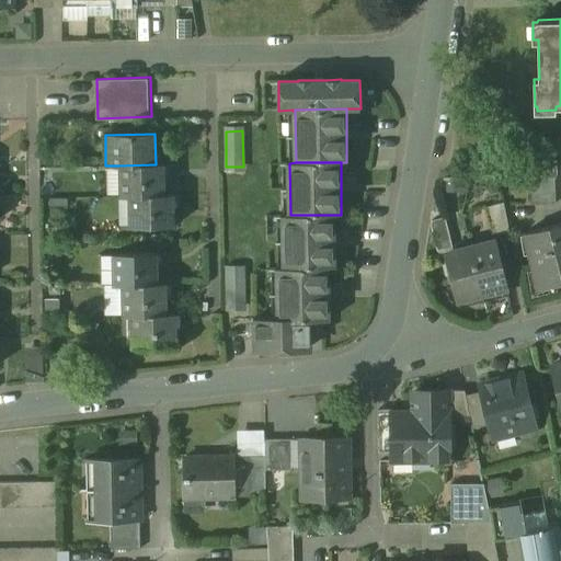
[(156,164),(118,165),(118,196),(128,196),(163,195),(163,164),(156,164)]
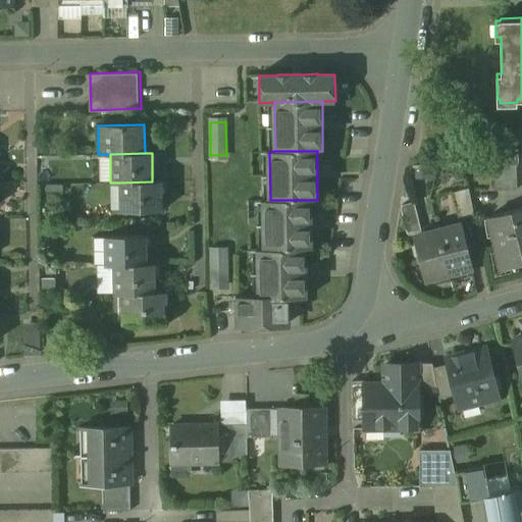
[(517,191),(517,154),(492,154),(493,191),(517,191)]
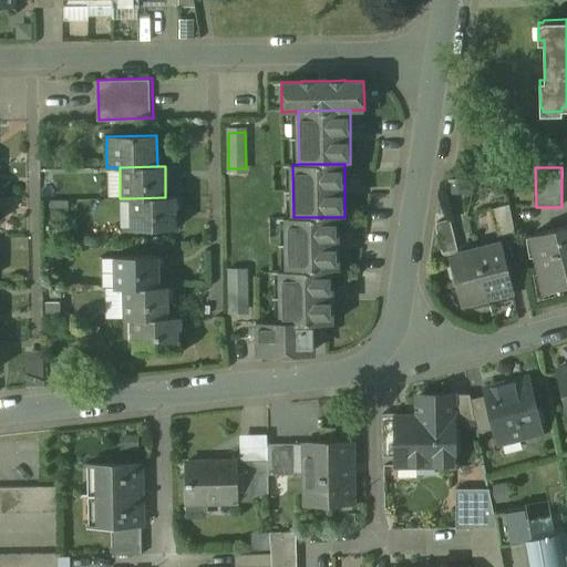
[(175,229),(175,197),(165,197),(130,198),(130,229),(175,229)]
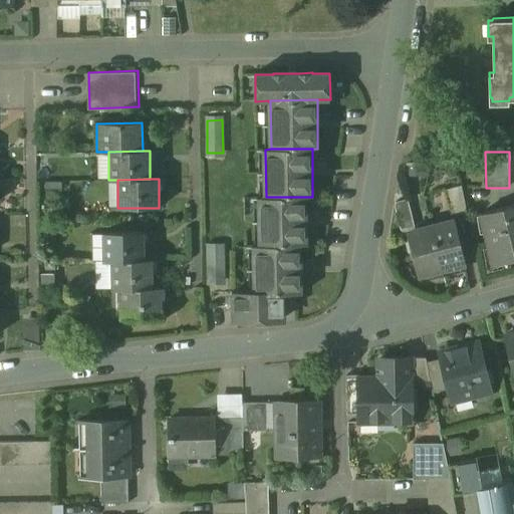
[(461,186),(445,190),(452,216),(467,213),(461,186)]
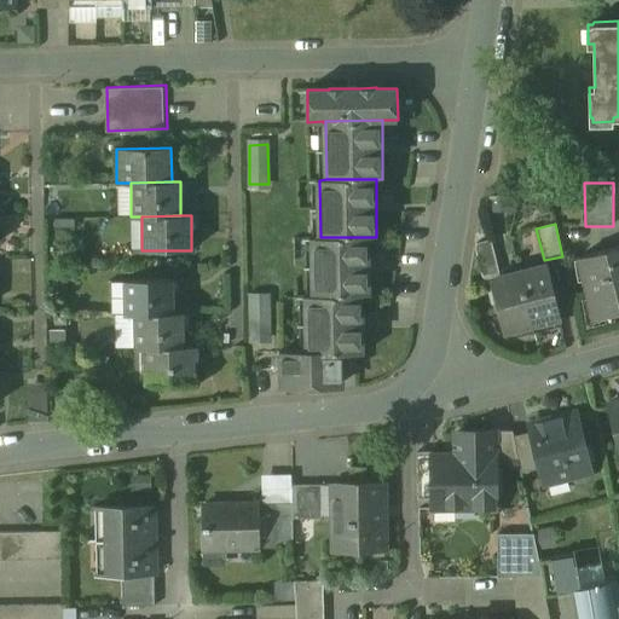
[(370,295),(369,237),(320,237),(313,238),(313,296),(363,295),(370,295)]
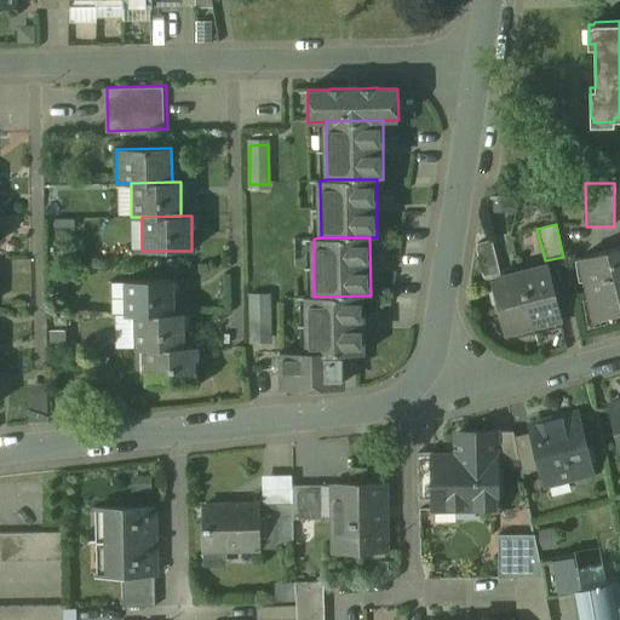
[(491,240),(477,244),(476,250),(483,277),(499,273),(491,240)]
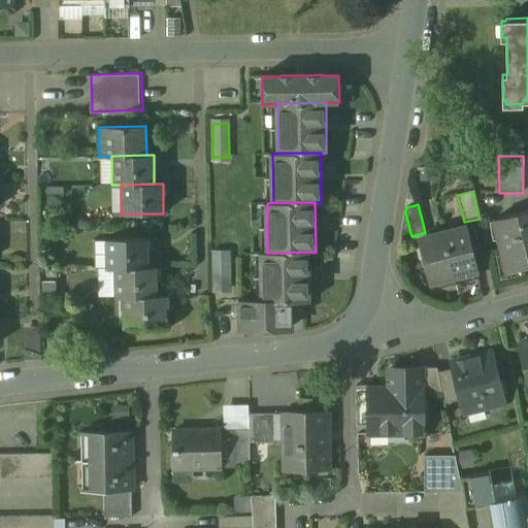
[(527,210),(494,220),(499,238),(497,238),(505,272),(527,265),(527,210)]
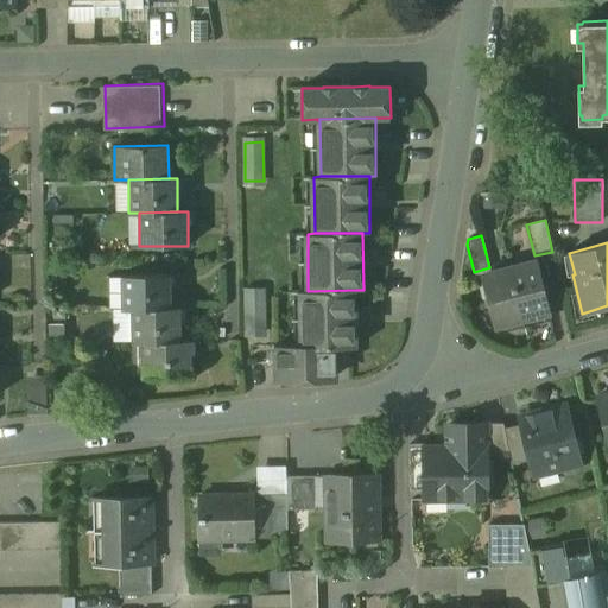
[(537,261),(510,268),(523,318),(550,312),(537,261)]
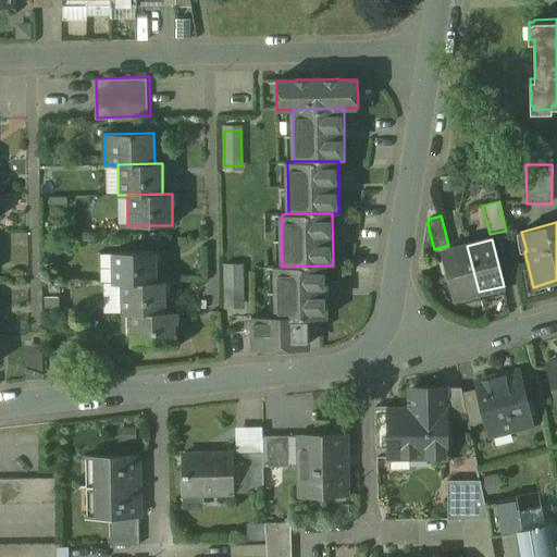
[(467,246),(443,252),(455,298),(479,292),(467,246)]
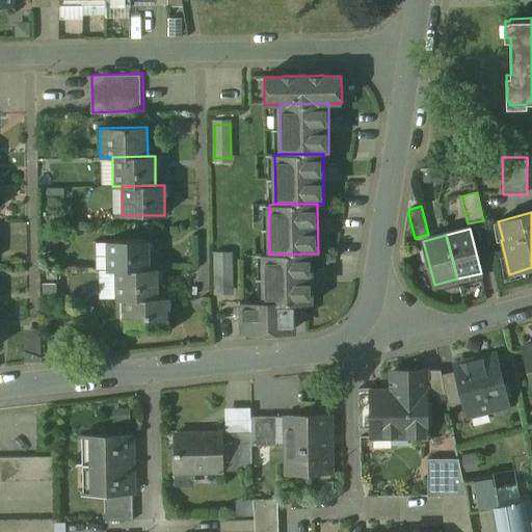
[(150,269),(149,240),(111,241),(111,270),(120,270),(150,269)]
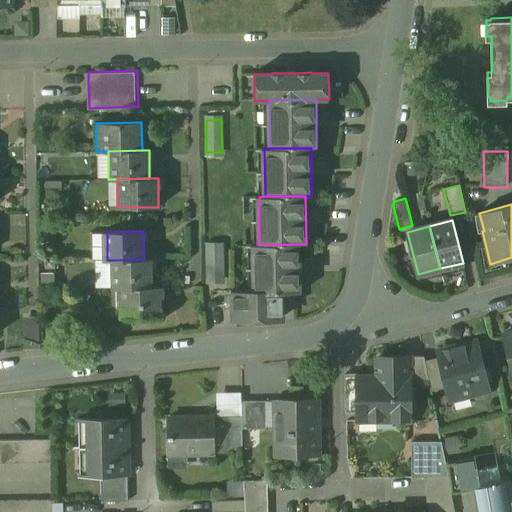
[(107,260),(107,232),(92,232),(92,260),(107,260)]
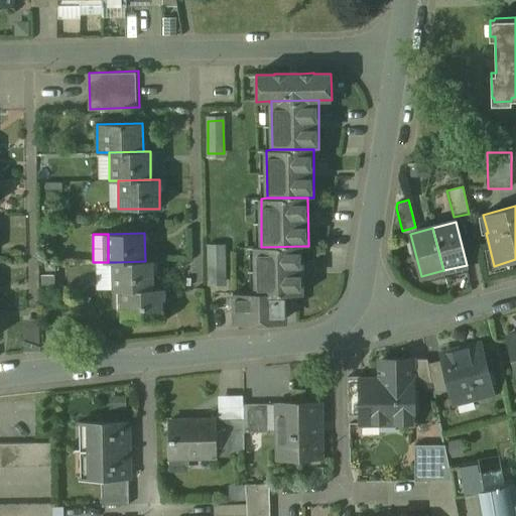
[(229,284),(227,243),(208,244),(210,285),(229,284)]
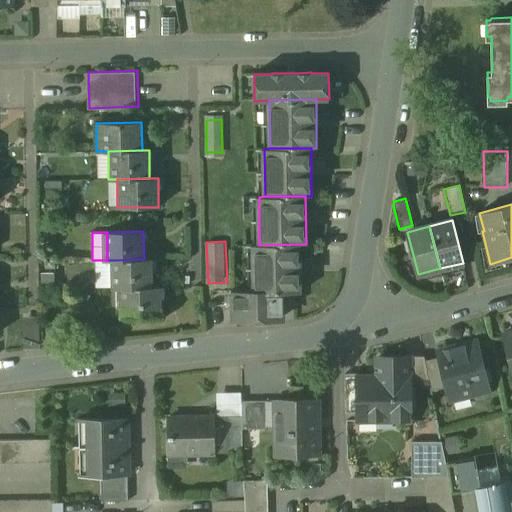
[(301,292),(300,244),(259,245),(253,245),(254,291),(254,293),(287,293),(301,292)]
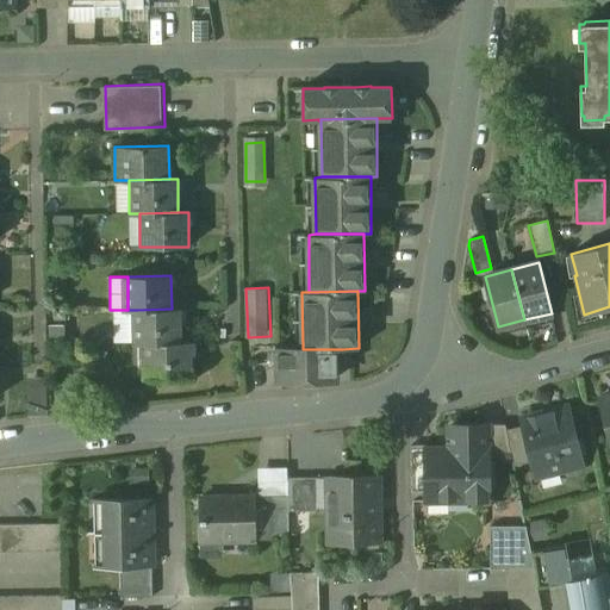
[(303,347),(302,292),(292,292),(292,293),(294,293),(296,319),(293,319),(293,321),(296,321),(296,347),(303,347)]
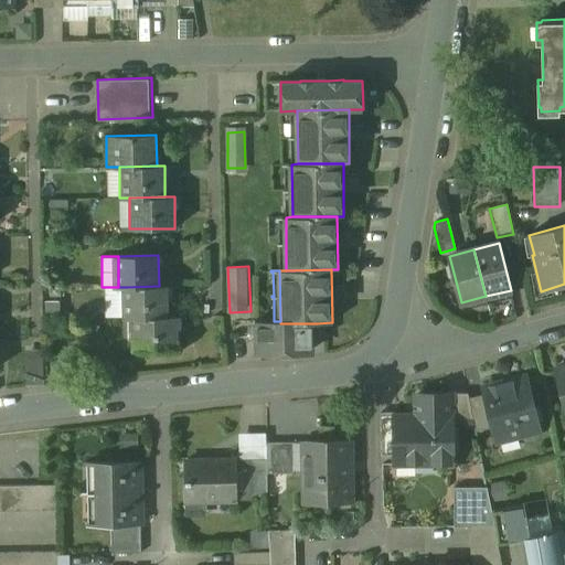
[(159,286),(127,287),(128,318),(137,318),(168,317),(168,286),(159,286)]
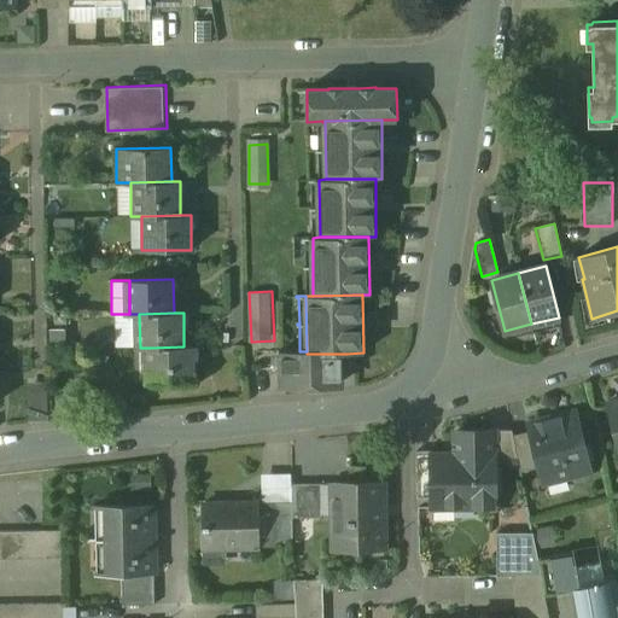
[(184,347),(150,348),(150,383),(194,382),(193,347),(184,347)]
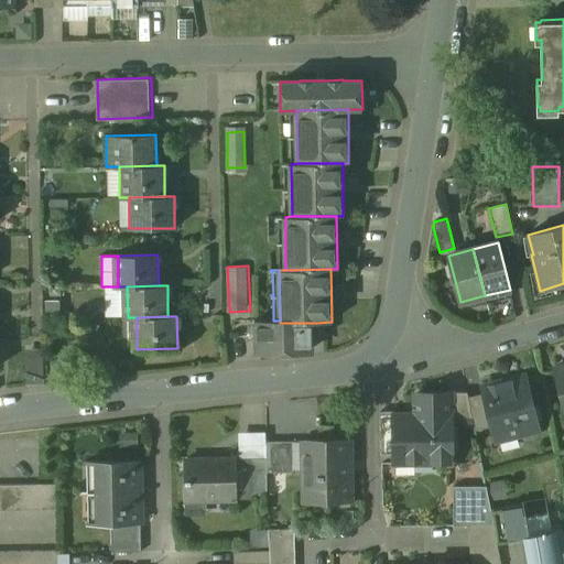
[(316,323),(280,323),(280,321),(273,321),(253,321),(255,338),(257,338),(257,355),(278,354),(278,353),(294,353),(294,350),(311,350),(311,337),(317,337),(316,323)]
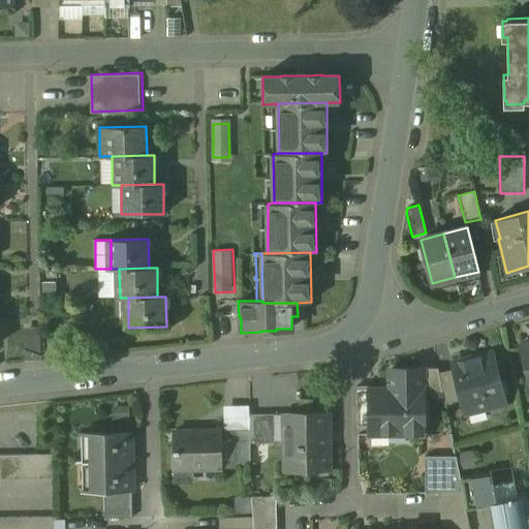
[(27,360),(43,359),(42,325),(25,327),(27,360)]
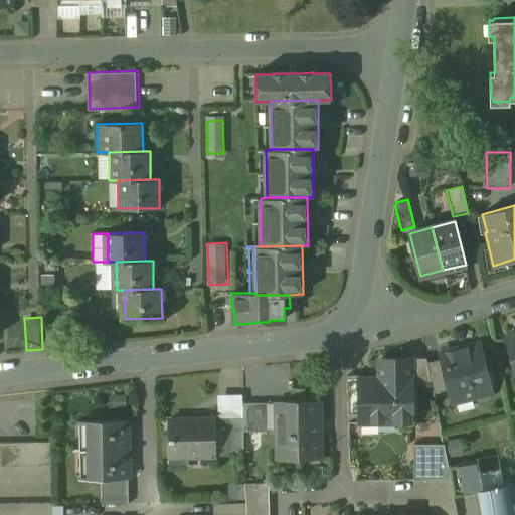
[(514,334),(505,337),(514,375),(514,334)]
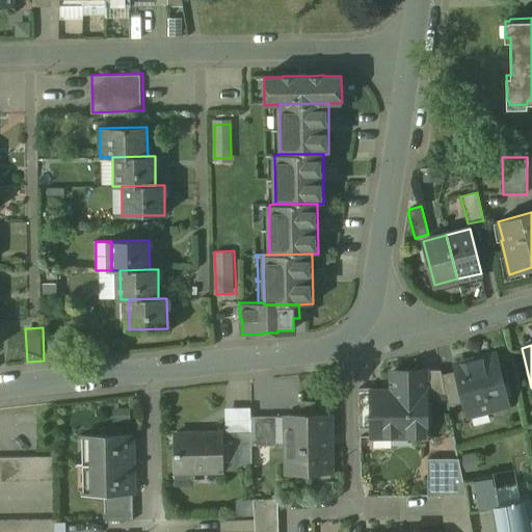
[(495,355),(454,366),(463,402),(467,417),(489,410),(496,415),(504,413),(508,406),(495,355)]
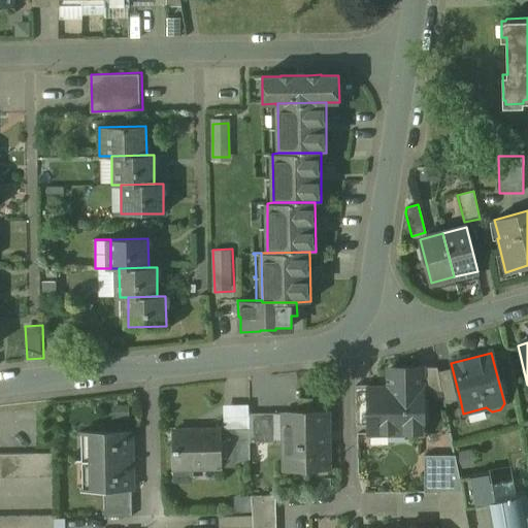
[(420,368),(389,369),(390,388),(420,387),(420,368)]
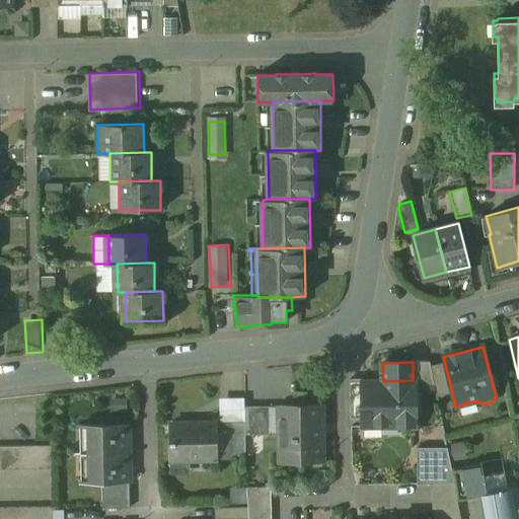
[(430,366),(430,362),(413,362),(413,380),(415,380),(415,386),(434,386),(434,385),(430,366)]
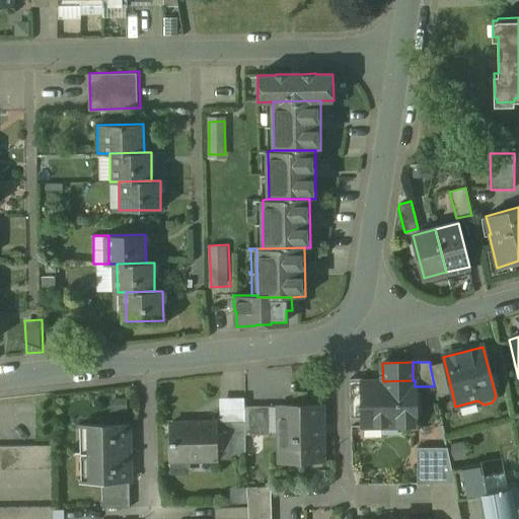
[(444,362),(430,366),(434,385),(434,386),(436,396),(452,392),(444,362)]
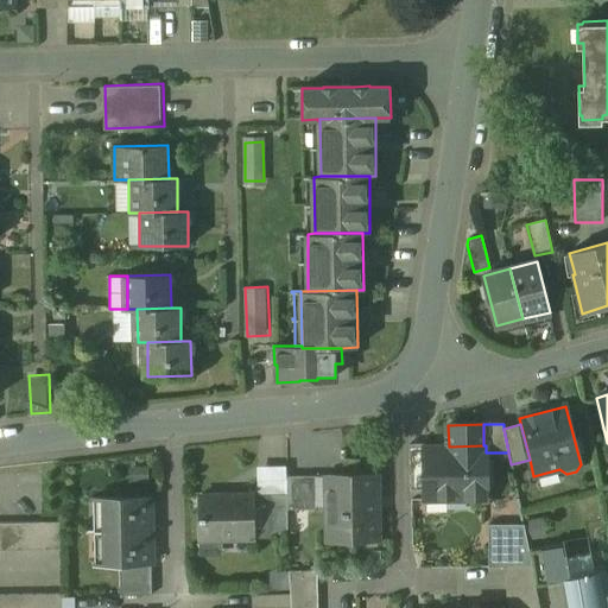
[(425,448),(425,444),(409,444),(410,489),(425,489),(424,448),(425,448)]
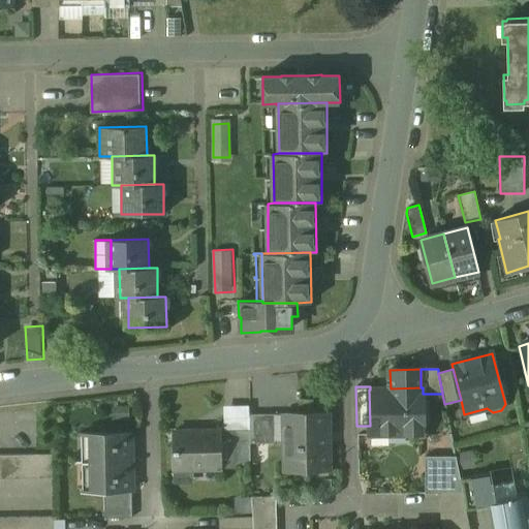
[(370,390),(369,390),(370,426),(370,432),(405,431),(405,435),(423,435),(423,394),(423,387),(421,387),(391,389),(370,390)]
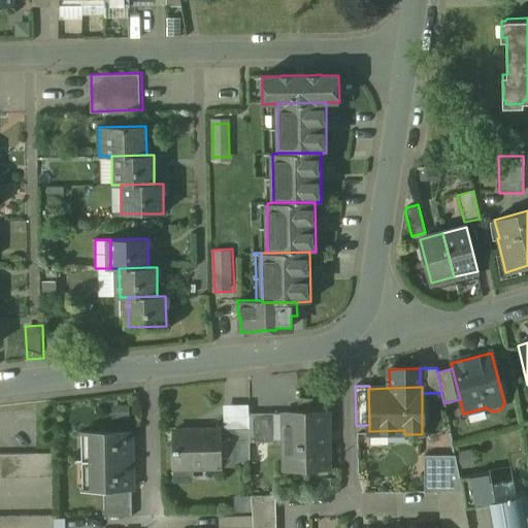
[(327,414),(327,413),(283,413),(283,415),(285,415),(286,464),(284,464),(284,466),(327,466),(327,470),(329,470),(328,443),(326,443),(325,414),(327,414)]
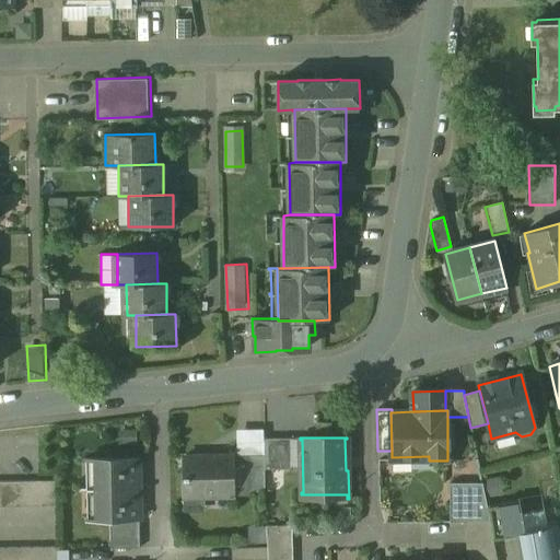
[(290,439),(264,439),(264,456),(264,469),(290,469),(290,439)]
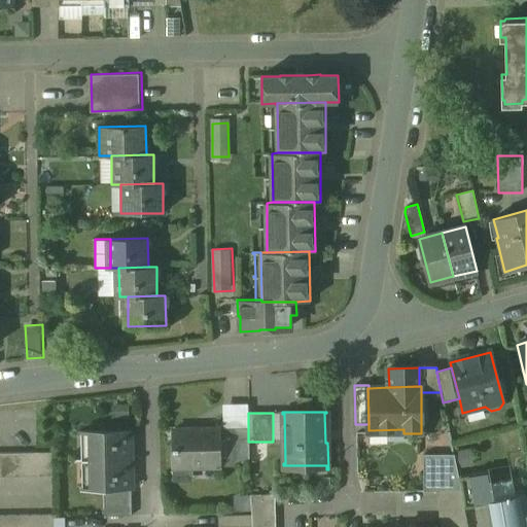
[(219,429),(172,430),(172,468),(220,467),(219,429)]
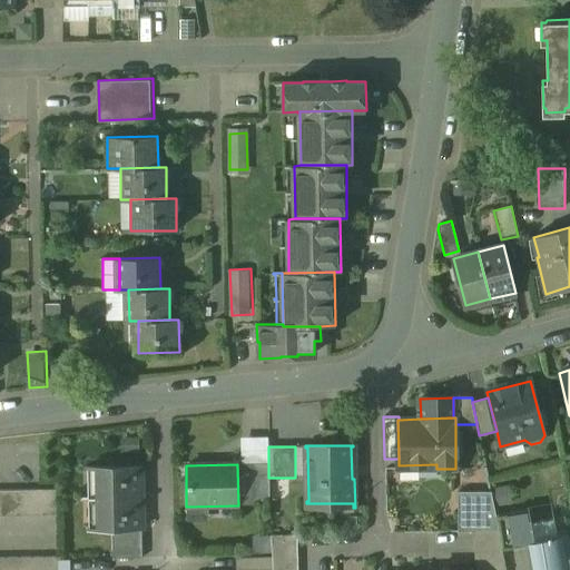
[(268,478),(268,464),(253,464),(253,499),(269,498),(268,478)]
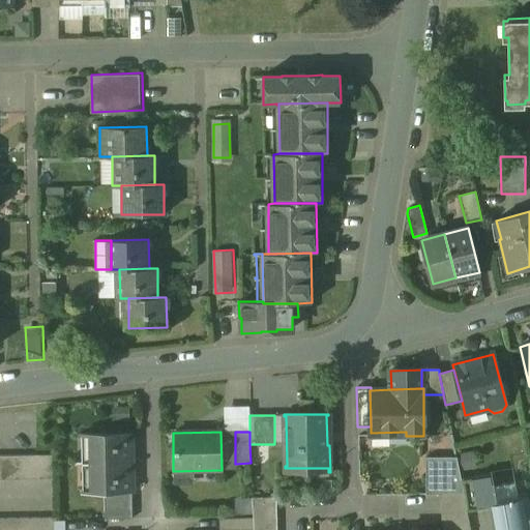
[(130,435),(89,436),(90,464),(130,463),(130,435)]
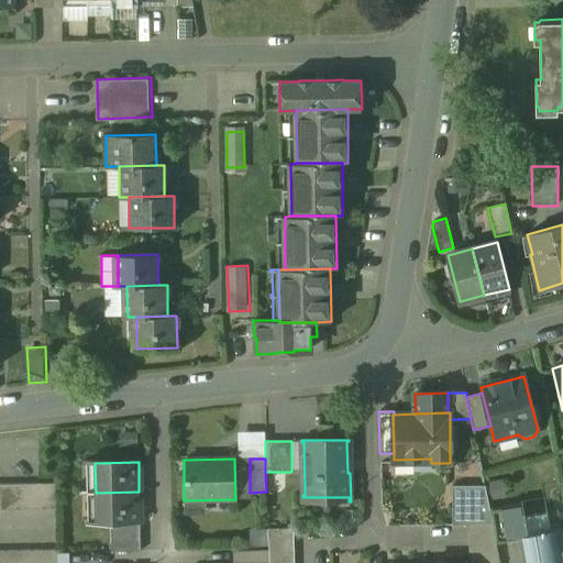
[(55,484),(0,484),(0,509),(56,508),(55,484)]
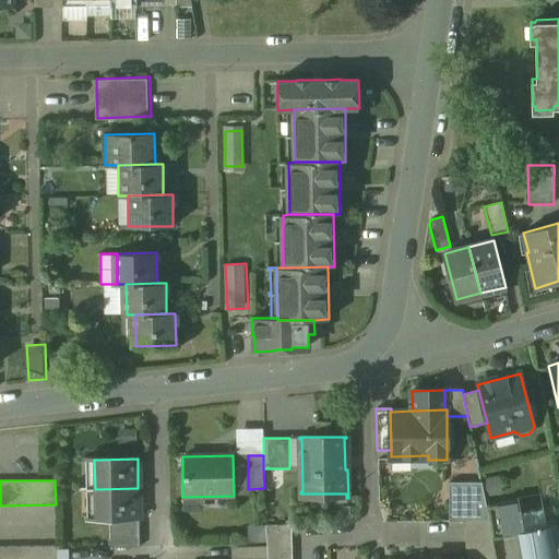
[(486,507),(482,483),(449,483),(449,522),(465,521),(488,521),(486,507)]
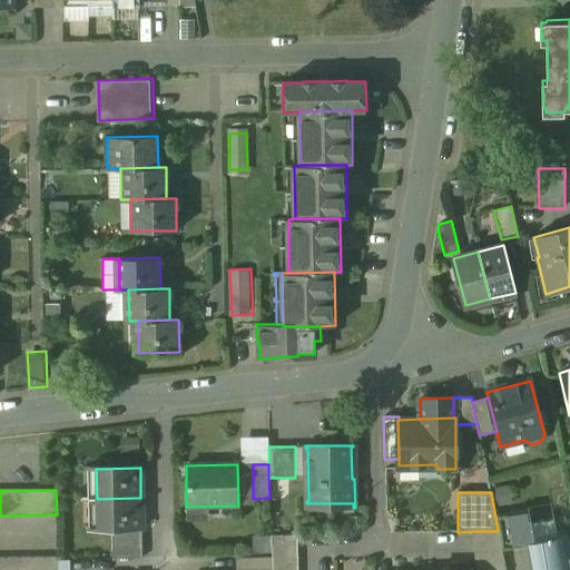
[(140,498),(97,499),(97,530),(111,529),(140,529),(140,498)]
